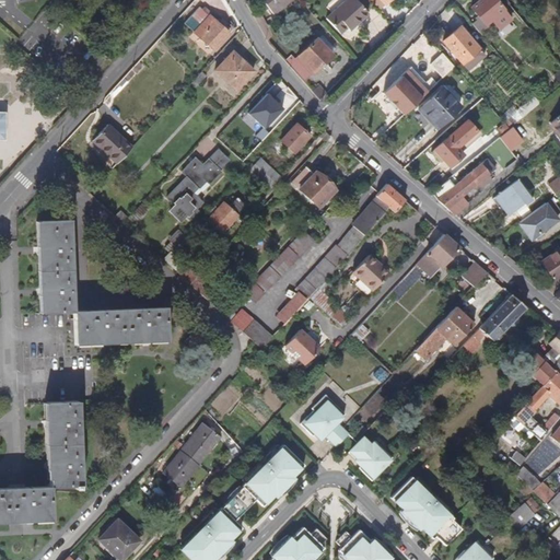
[(148,0),(147,2),(154,10),(162,0),(148,0)]
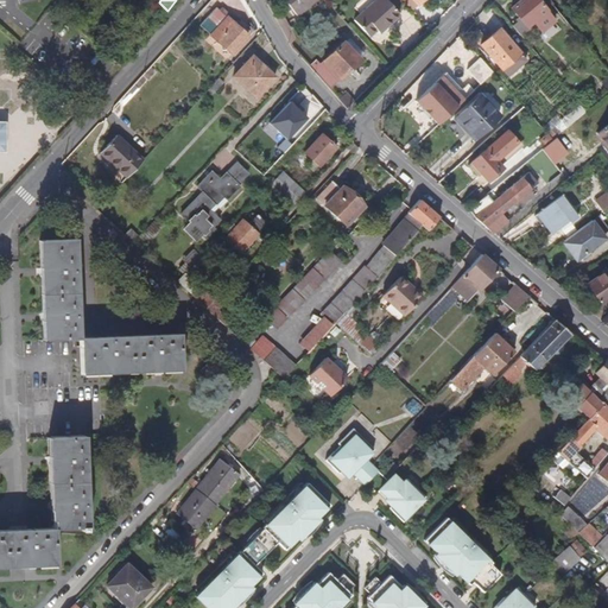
[(316,0),(283,0),(297,17),(316,0)]
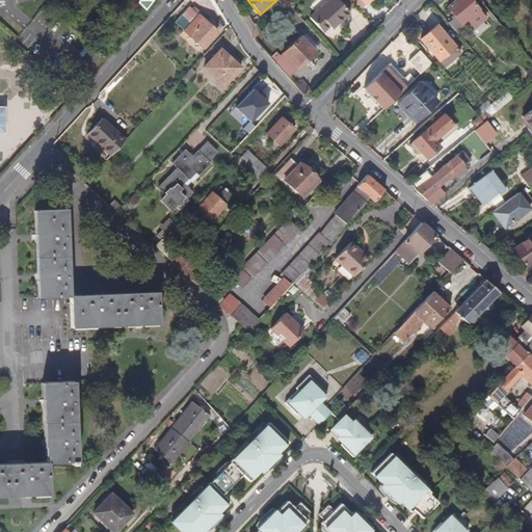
[(333,29),(349,14),(337,0),(330,0),(311,19),(321,29),(326,24),(333,29)]
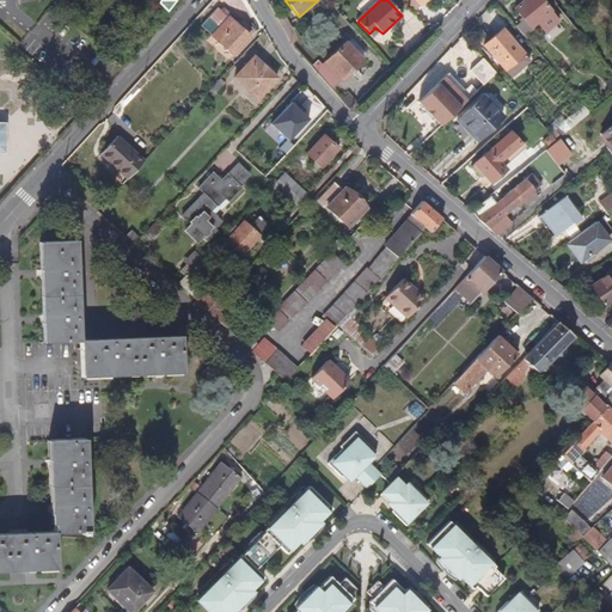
[(405,0),(416,11),(426,0),(405,0)]
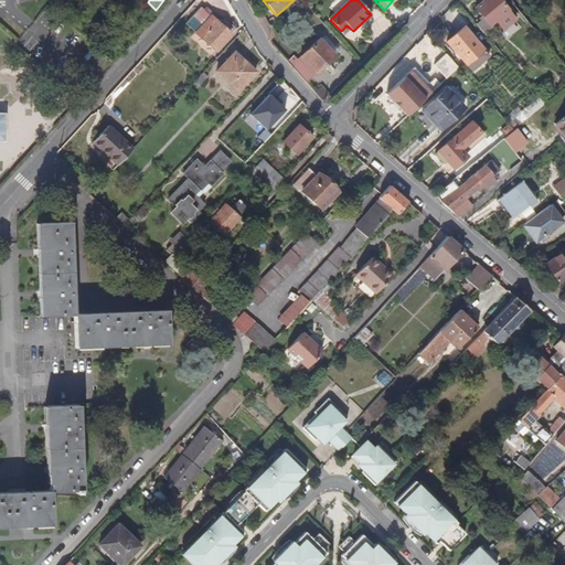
[(510,0),(486,0),(477,8),(486,18),(478,25),(487,35),(494,29),(491,24),(498,19),(505,29),(518,19),(509,9),(514,4),(510,0)]
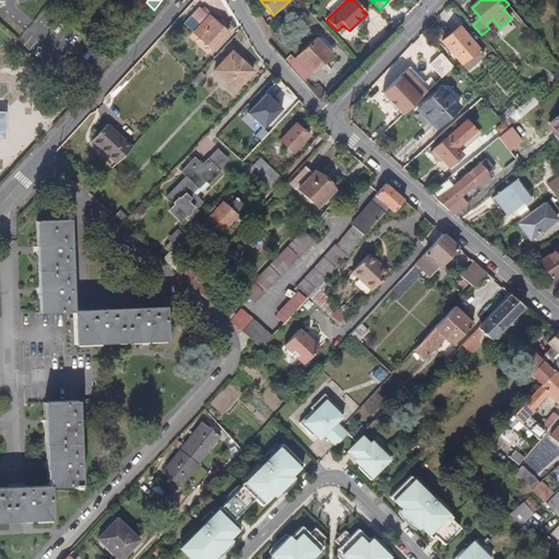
[(214,51),(229,35),(209,16),(211,14),(204,8),(202,10),(199,8),(183,23),(214,51)]
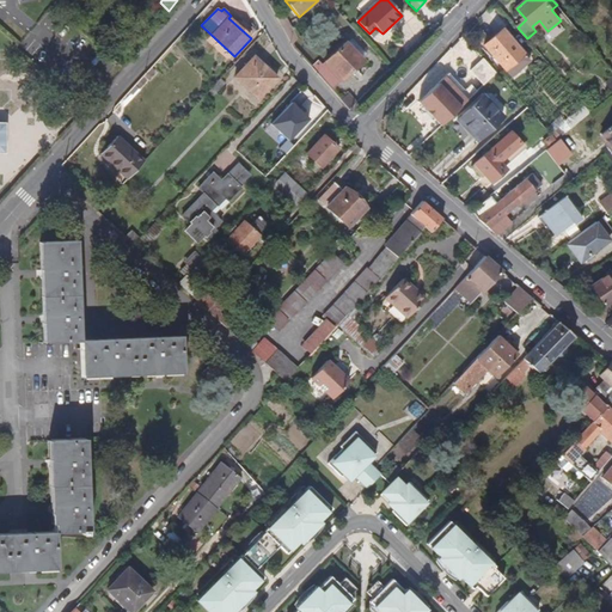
[(282,12),(275,16),(292,46),(298,40),(282,12)]
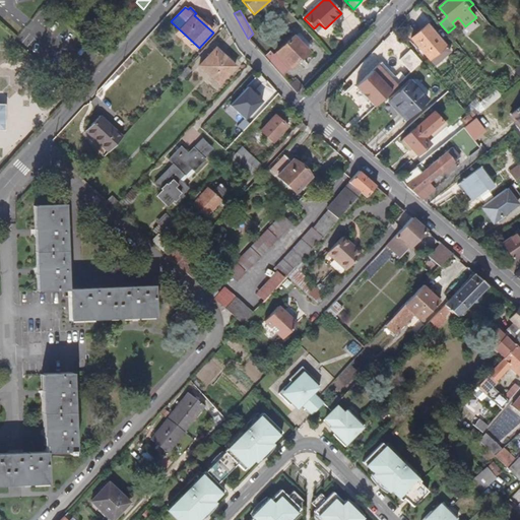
[(261,25),(248,39),(249,42),(252,45),(266,30),(261,25)]
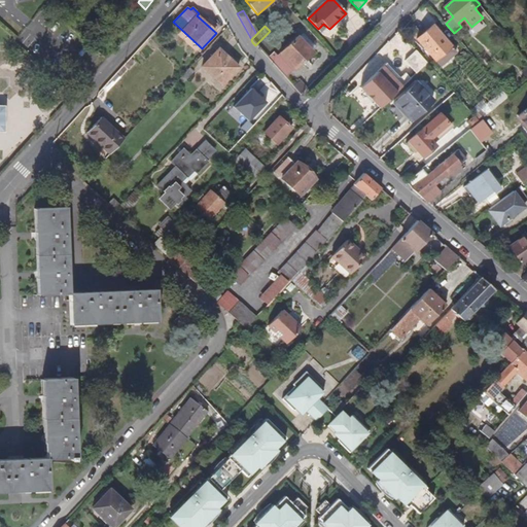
[(442,66),(457,53),(433,26),(419,39),(442,66)]
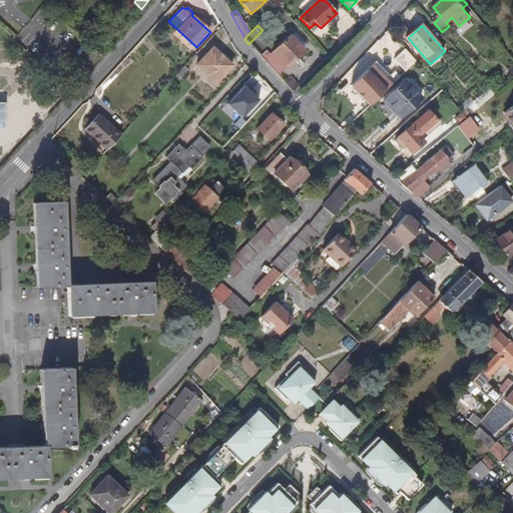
[(296,31),(291,36),(305,50),(310,46),(296,31)]
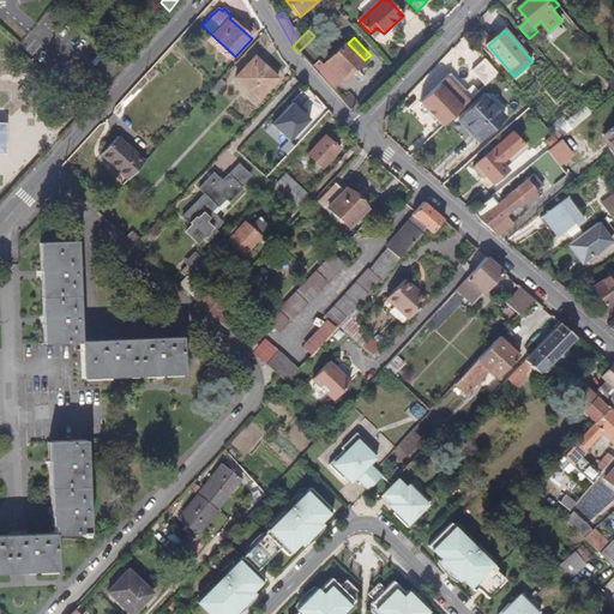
[(313,67),(333,91),(365,60),(348,43),(324,66),(319,62),(313,67)]
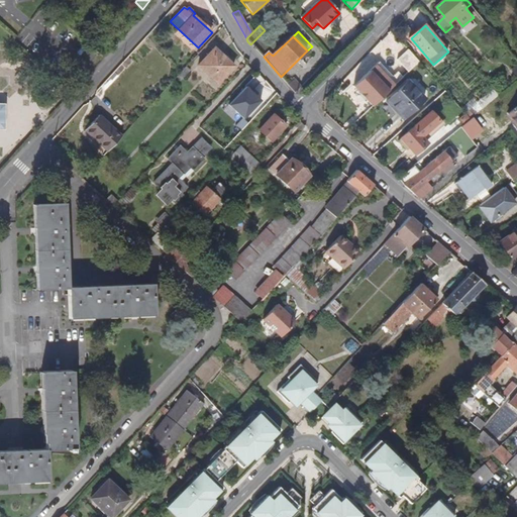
[(218,84),(233,67),(214,48),(198,66),(218,84)]
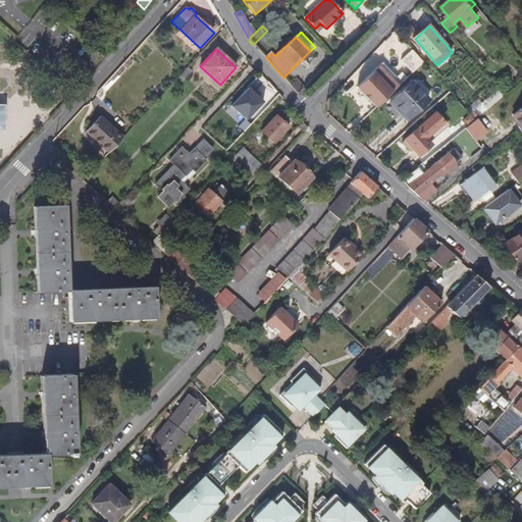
[(118,74),(124,67),(121,65),(116,72),(118,74)]
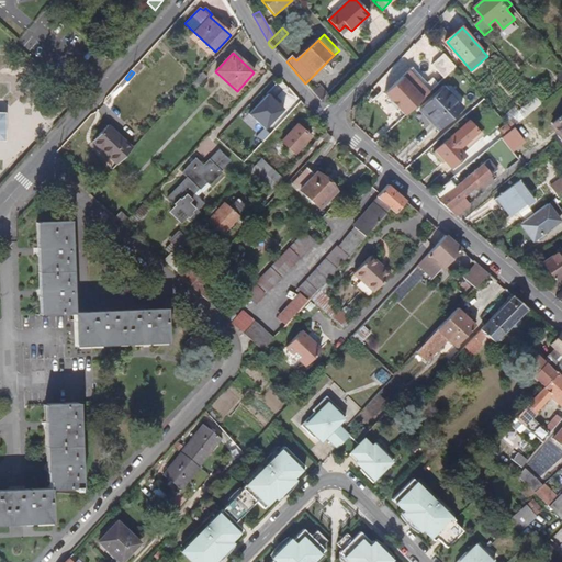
[(194,81),(193,82),(198,87),(206,77),(203,72),(194,81)]
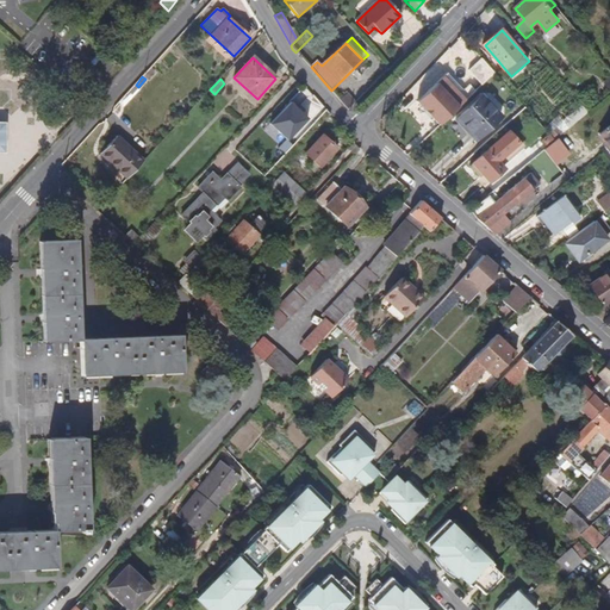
[(435,83),(415,103),(437,126),(458,107),(435,83)]
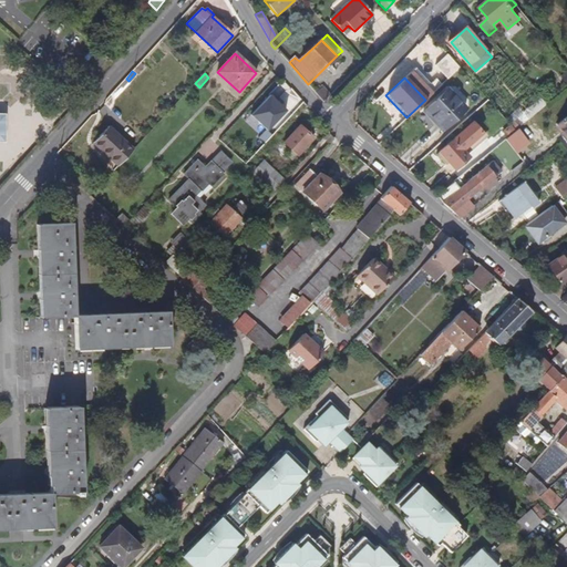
[(323,102),(330,95),(322,88),(317,94),(323,102)]
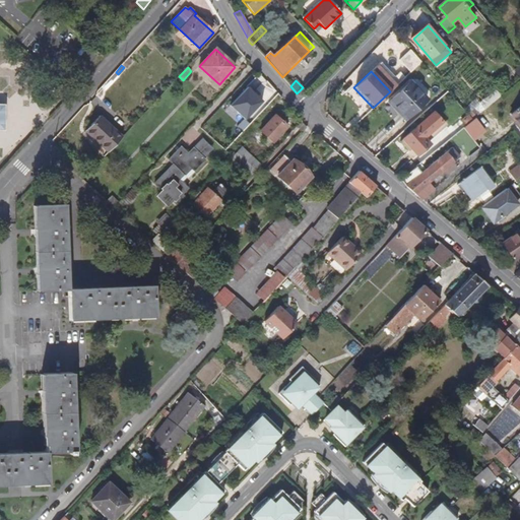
[(410,82),(391,101),(408,118),(428,100),(410,82)]
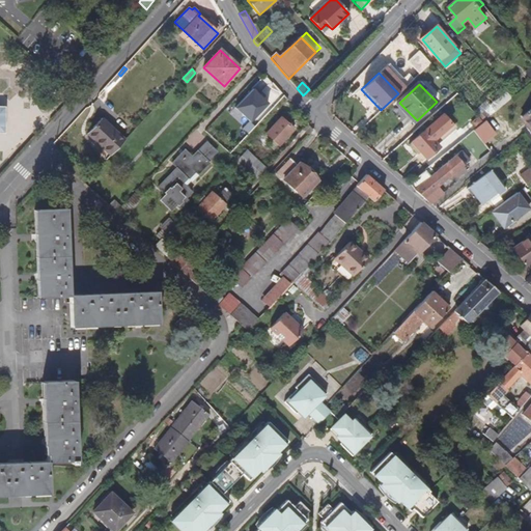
[(496,112),(512,99),(508,92),(491,107),(496,112)]
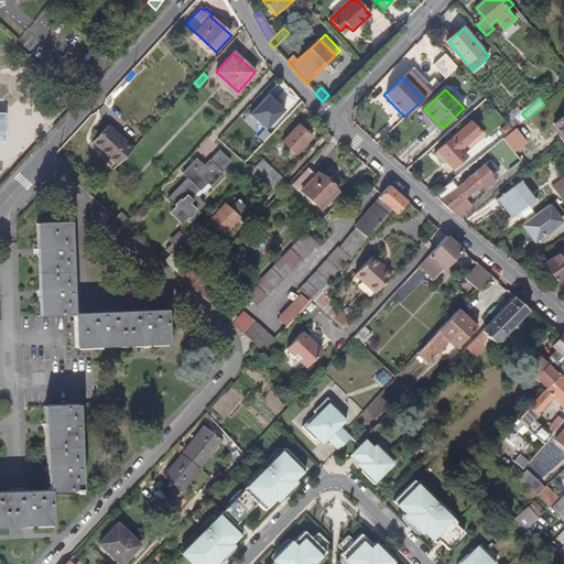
[(440,131),(443,128),(424,109),(422,111),(440,131)]
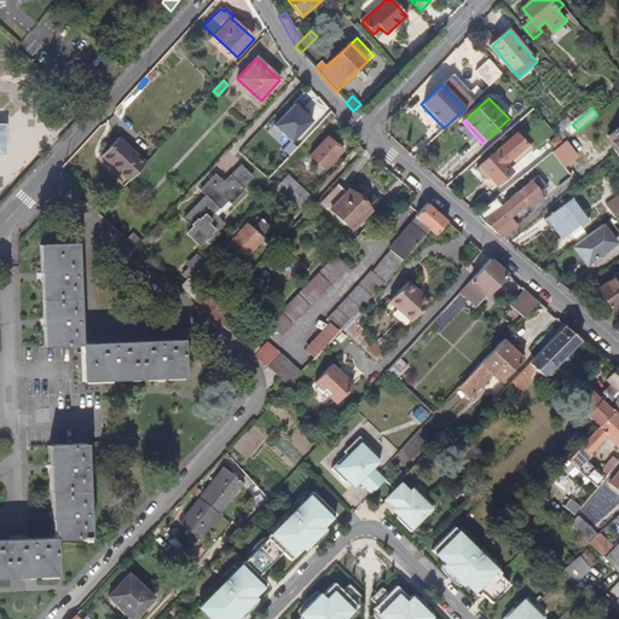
[(618,127),(608,137),(618,149),(618,127)]
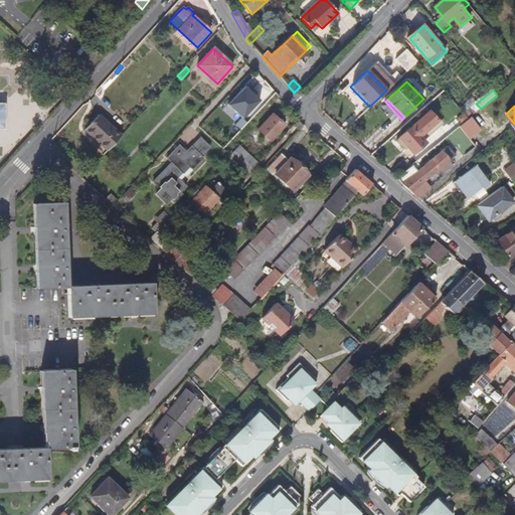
[(473,116),(476,113),(472,108),(468,111),(473,116)]
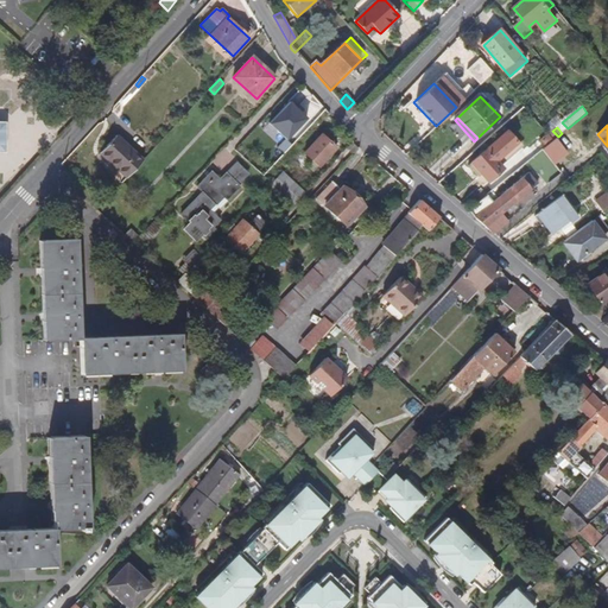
[(498,160),(518,141),(507,130),(487,149),(488,149),(473,163),(489,182),(505,168),(502,164),(498,160)]
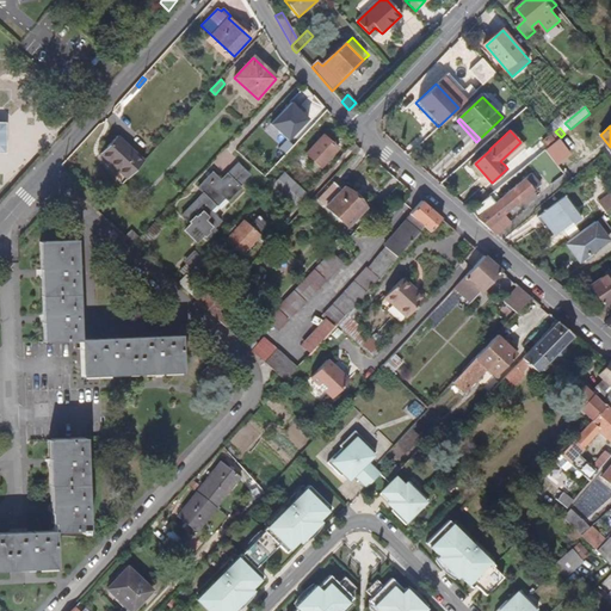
[(557,141),(561,137),(555,131),(551,134),(557,141)]
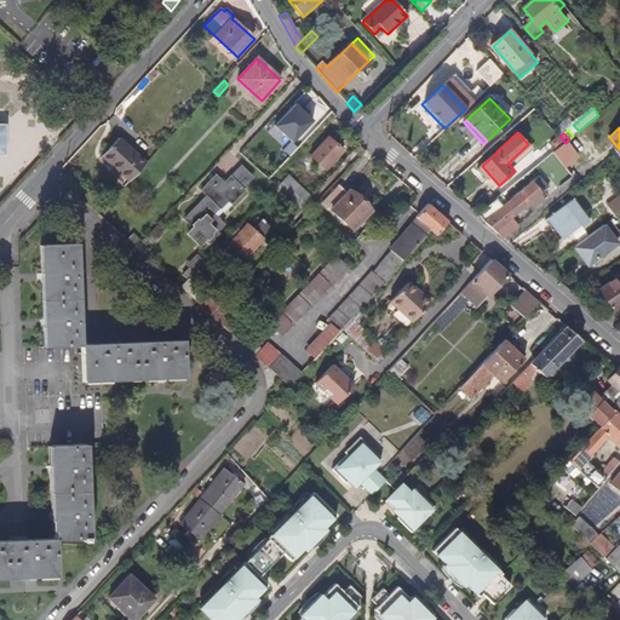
[(557,150),(566,143),(560,136),(551,143),(557,150)]
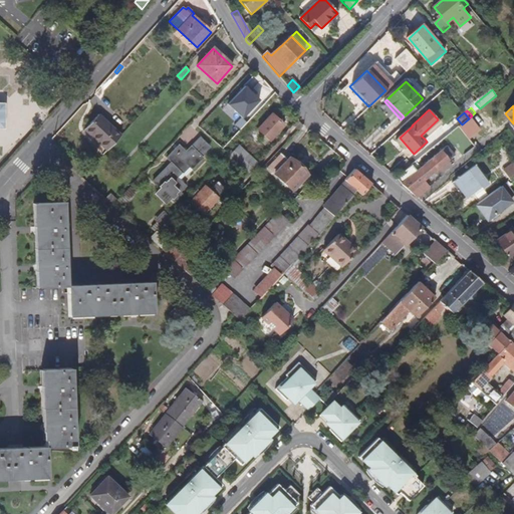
[(258,129),(265,136),(270,141),(284,125),(282,123),(285,120),(282,117),(279,120),(272,113),(258,129)]
